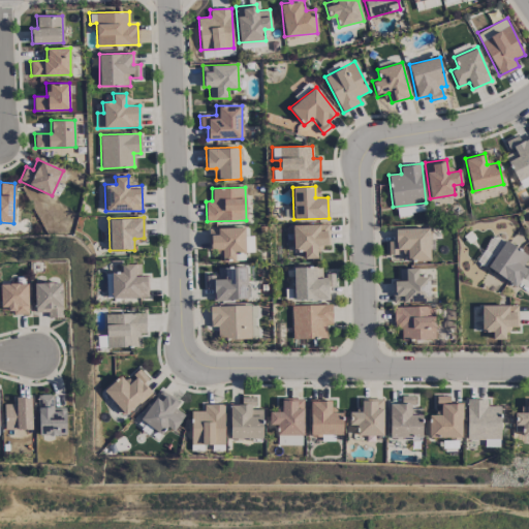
[(328,224),(292,225),(292,250),(303,250),(304,258),(319,257),(318,245),(329,245),(328,224)]
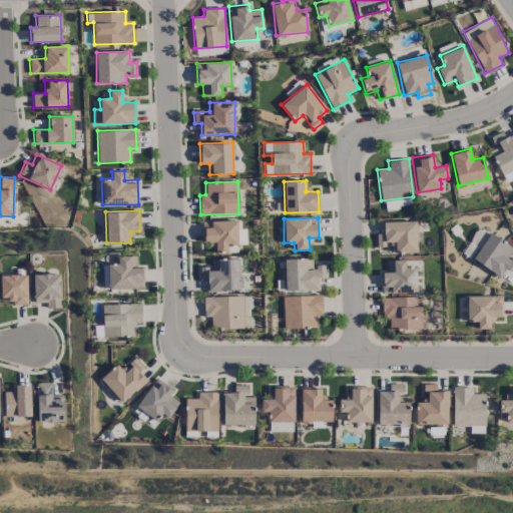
[(236,220),(203,221),(203,241),(214,241),(214,252),(227,252),(227,244),(237,244),(236,220)]
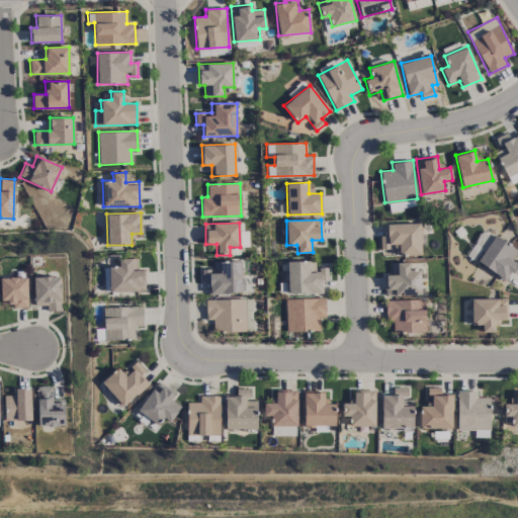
[(379,236),(380,253),(421,252),(420,223),(386,224),(386,235),(379,236)]
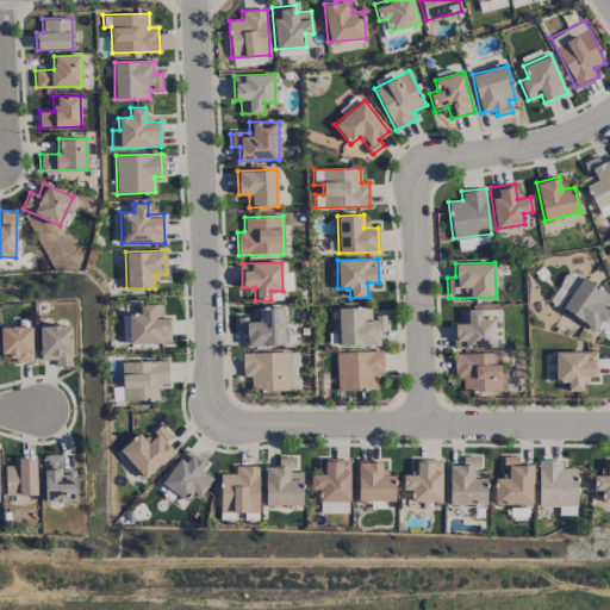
[(568,290),(572,292),(579,279),(567,272),(552,300),(559,305),(568,290)]
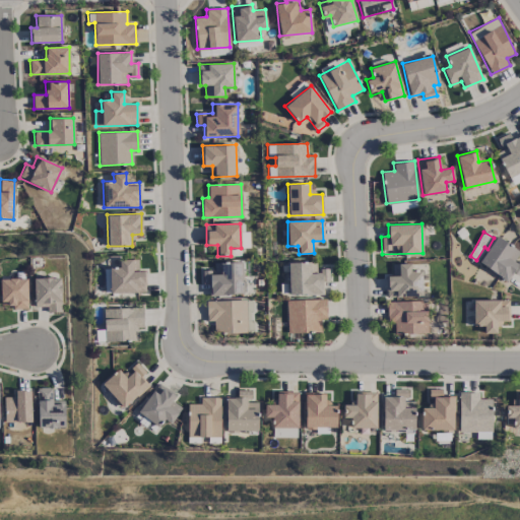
[(507,280),(513,271),(518,274),(519,271),(519,261),(515,258),(519,251),(496,236),(478,263),(507,280)]
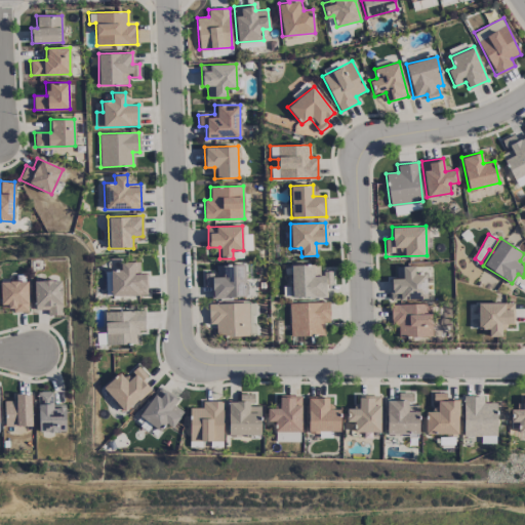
[(147,274),(139,274),(139,261),(121,261),(121,270),(111,270),(112,296),(147,295),(147,274)]
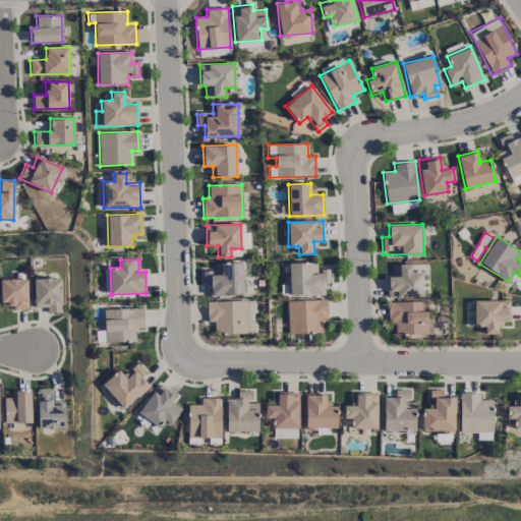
[(289,295),(324,294),(324,282),(330,282),(330,269),(319,269),(317,262),(288,263),(289,295)]
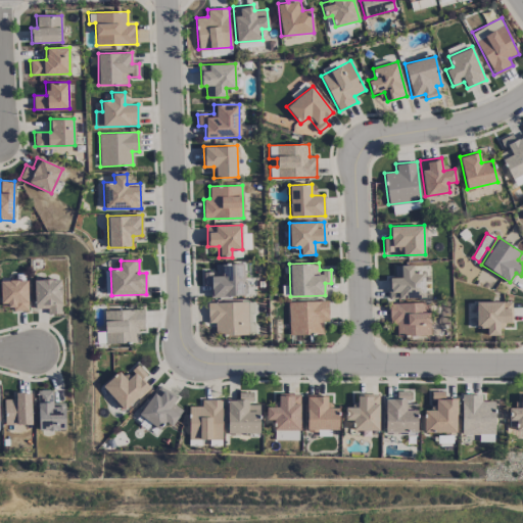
[(214,264),(215,271),(203,272),(203,285),(211,285),(211,296),(245,295),(244,264),(214,264)]
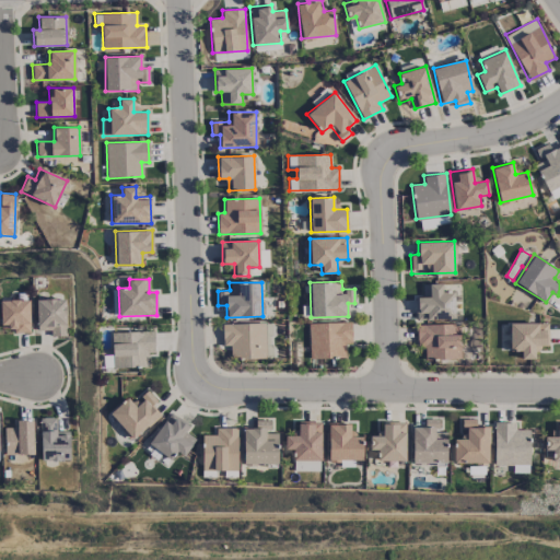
[(417,296),(417,319),(455,318),(454,292),(442,292),(442,283),(422,283),(422,296),(417,296)]
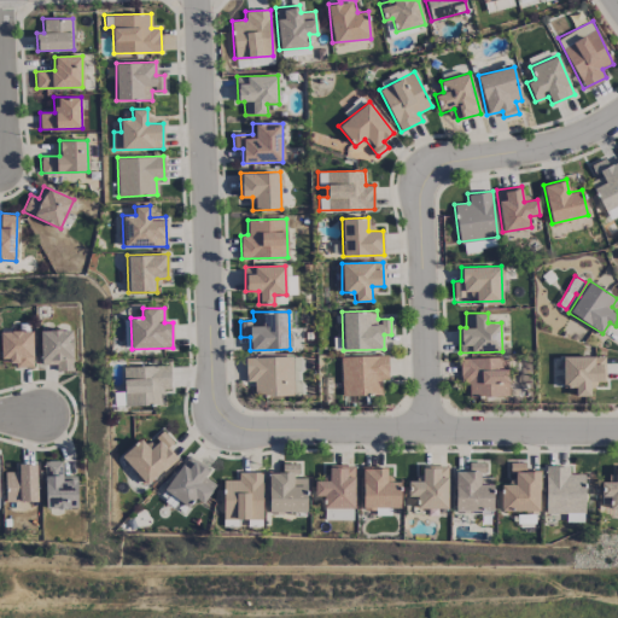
[(40,330),(41,365),(57,365),(57,371),(73,371),(71,330),(40,330)]
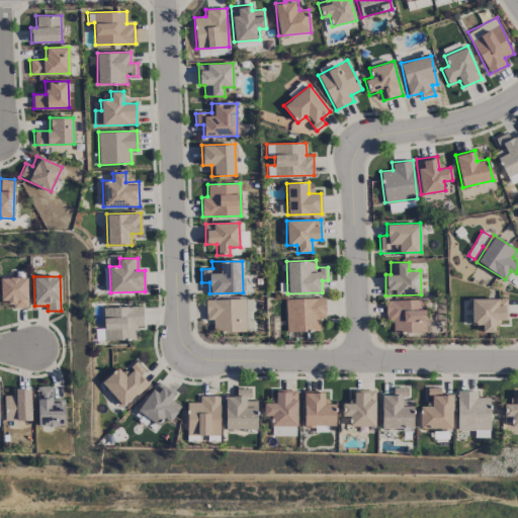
[(27,308),(27,277),(0,277),(0,283),(0,304),(12,304),(12,308),(27,308)]
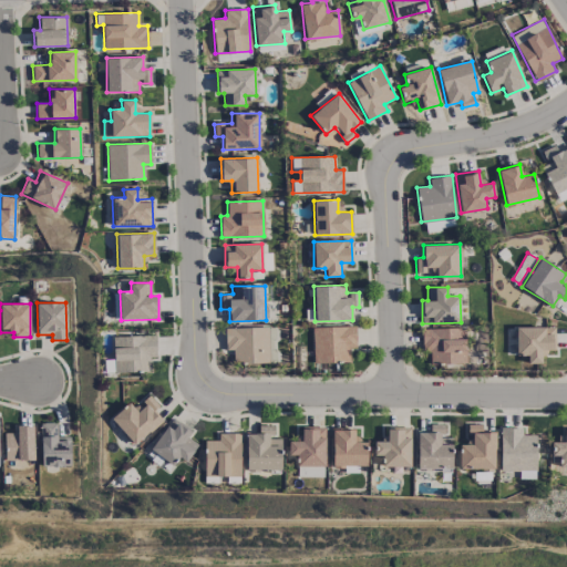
[(356,326),(312,327),(313,362),(350,362),(349,348),(357,348),(356,326)]
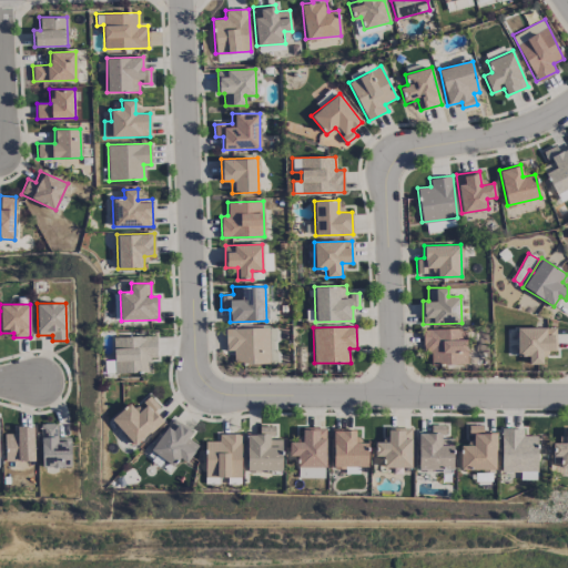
[(269,327),(225,328),(225,351),(233,350),(233,364),(270,363),(269,327)]
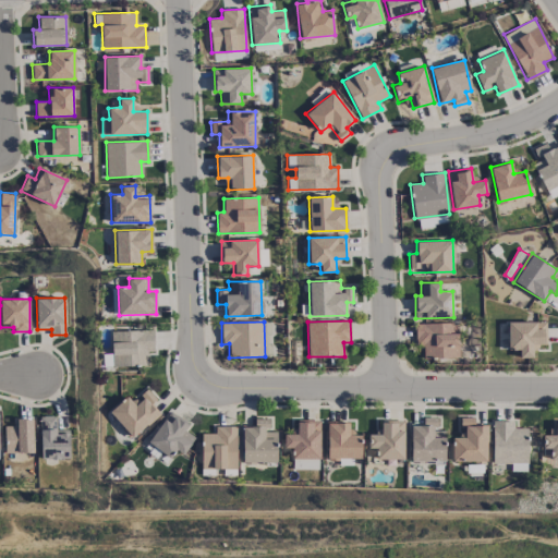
[(415,323),(415,346),(423,344),(423,359),(457,358),(456,322),(415,323)]
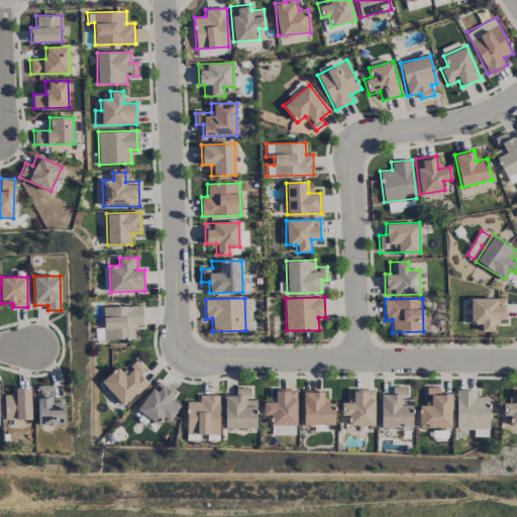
[(471,298),(471,323),(481,323),(481,330),(495,331),(495,319),(506,319),(506,298),(471,298)]
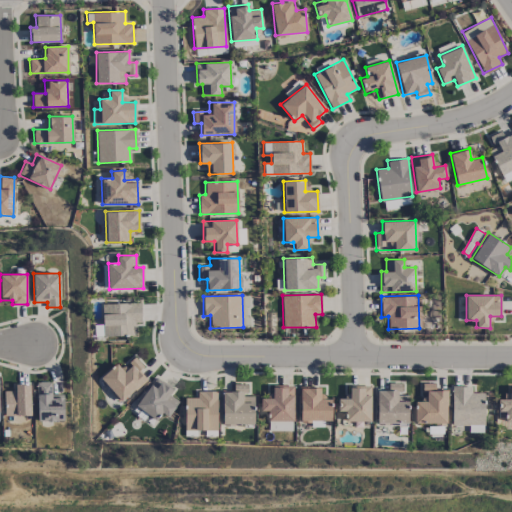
[(103,336),(135,335),(135,322),(141,322),(141,303),(102,303),(103,336)]
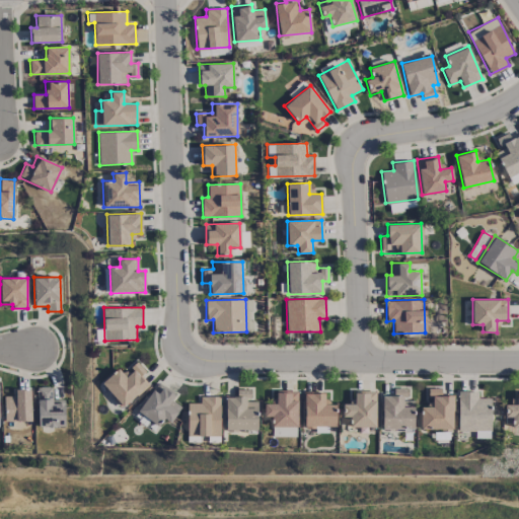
[(149,384),(141,375),(145,371),(138,362),(124,374),(119,368),(101,382),(123,406),(149,384)]
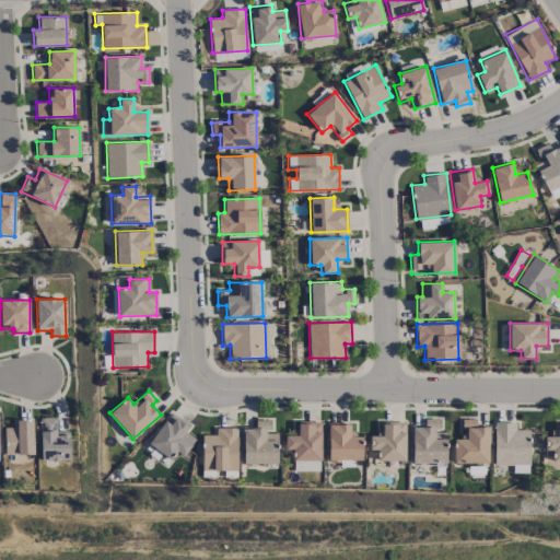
[(176,451),(184,456),(195,438),(185,432),(189,424),(168,411),(149,445),(171,459),(176,451)]
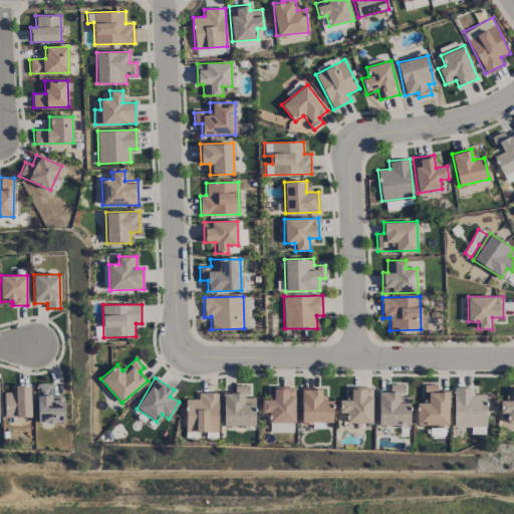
[(64,422),(63,395),(51,395),(51,382),(36,382),(38,423),(64,422)]
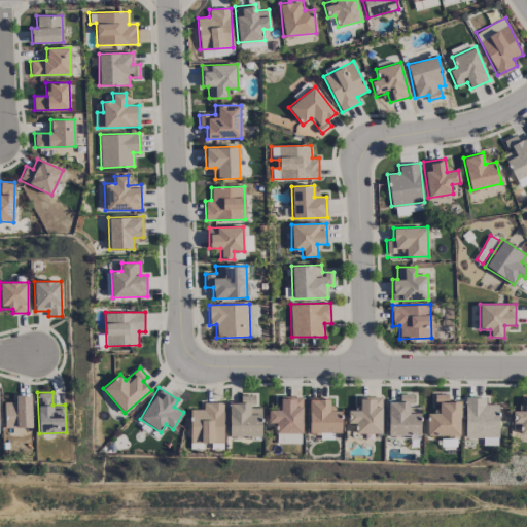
[(387,400),(388,435),(421,434),(420,407),(412,407),(412,393),(399,394),(399,400),(387,400)]
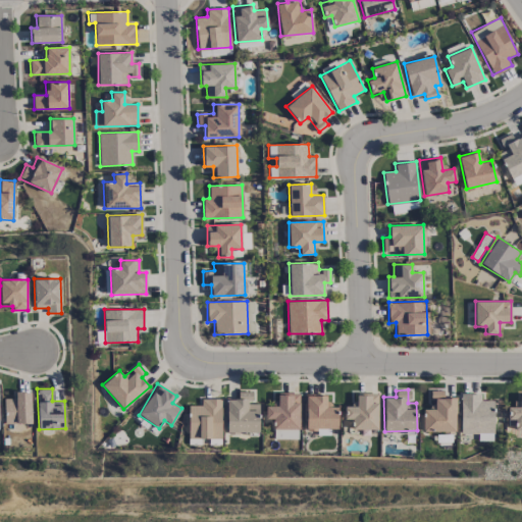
[(226,432),(258,432),(259,404),(251,403),(251,392),(238,390),(238,399),(226,399),(226,432)]
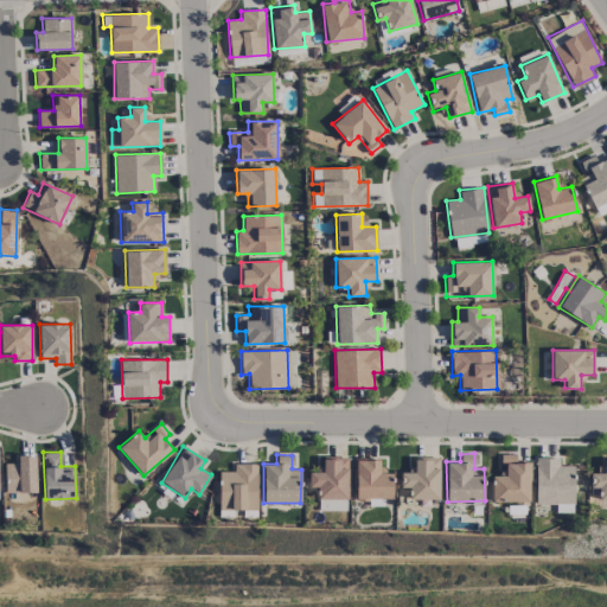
[(492,475),(491,502),(529,503),(530,461),(516,460),(516,454),(500,454),(500,475),(492,475)]
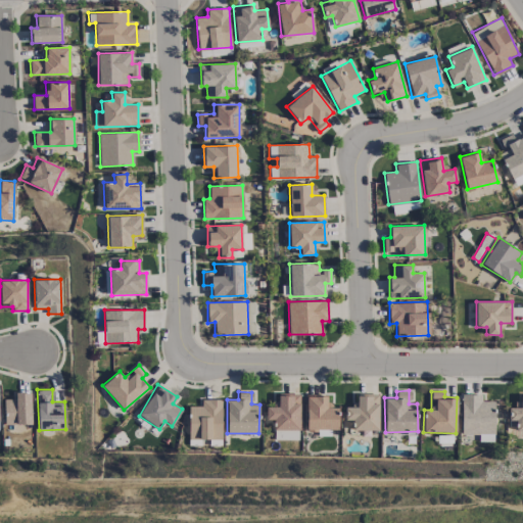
[(32,424),(31,392),(15,392),(15,398),(4,398),(4,424),(32,424)]
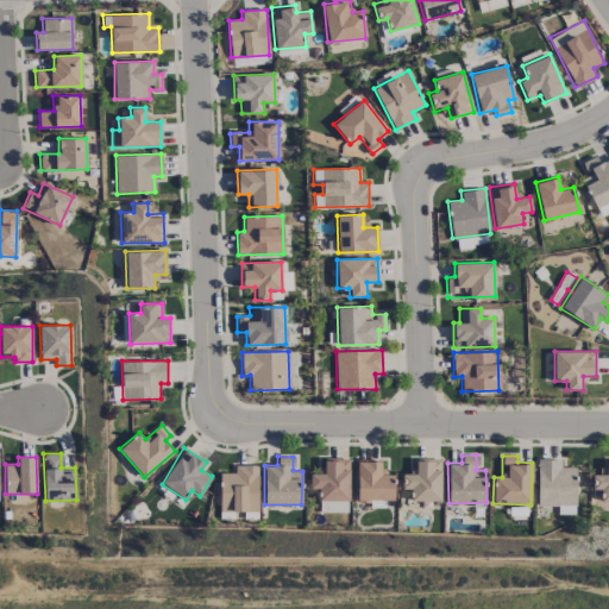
[(349,512),(350,458),(324,457),(324,473),(311,473),(309,489),(319,489),(319,512),(349,512)]
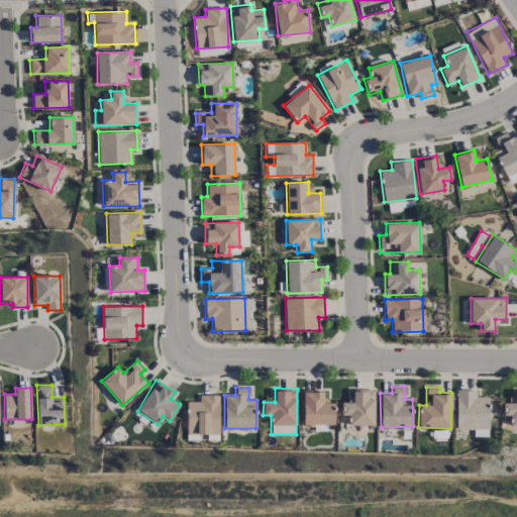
[(375,425),(374,389),(352,389),(353,400),(340,401),(341,415),(348,415),(348,425),(375,425)]
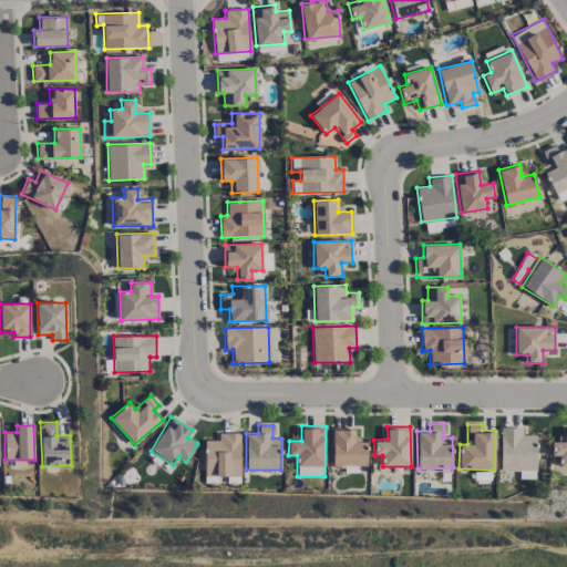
[(536,470),(536,434),(522,434),(522,426),(500,428),(501,471),(536,470)]
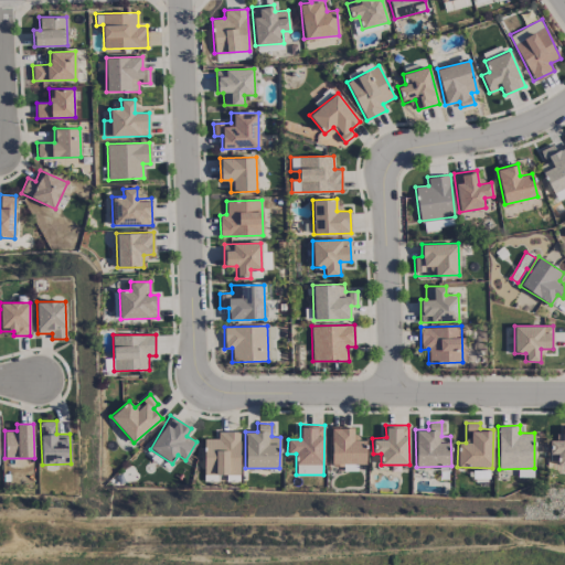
[(332,465),(366,464),(365,439),(354,439),(353,427),(331,427),(332,465)]
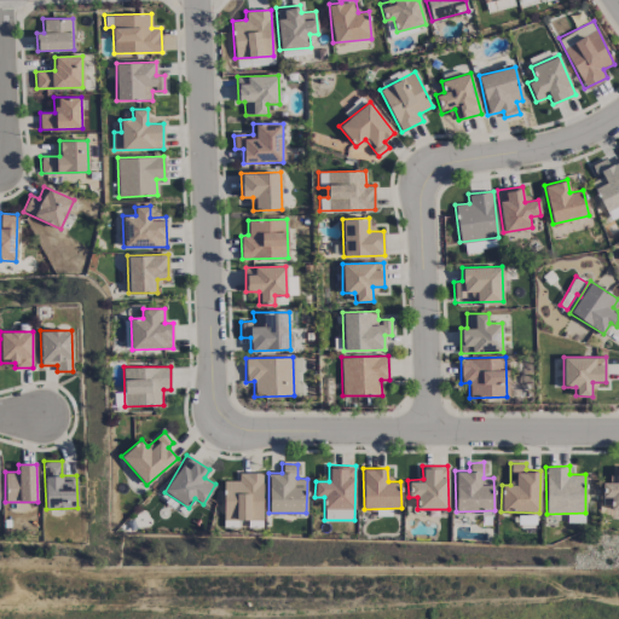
[(264,519),(261,472),(238,473),(238,480),(223,481),(224,520),(264,519)]
